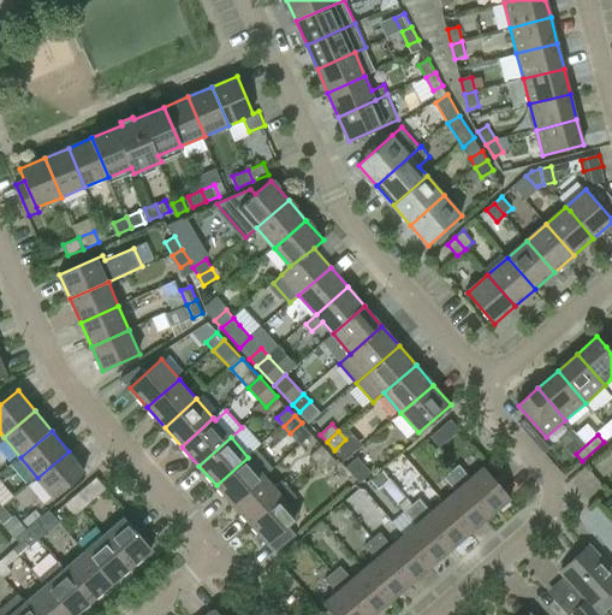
[(312,456),(319,463),(330,453),(322,445),(312,456)]
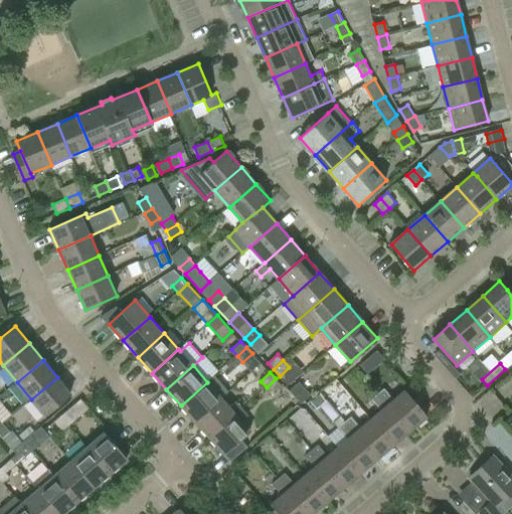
[(215,374),(207,382),(181,405),(195,421),(221,398),(230,390),(215,374)]
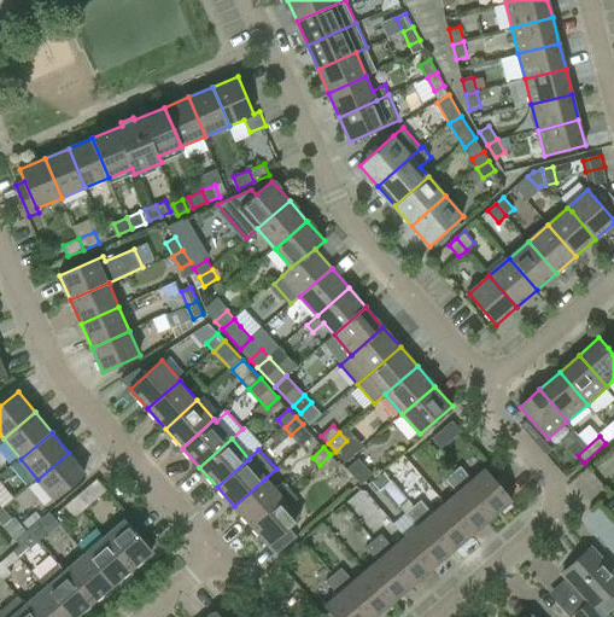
[(86,473),(69,453),(37,479),(54,500),(86,473)]
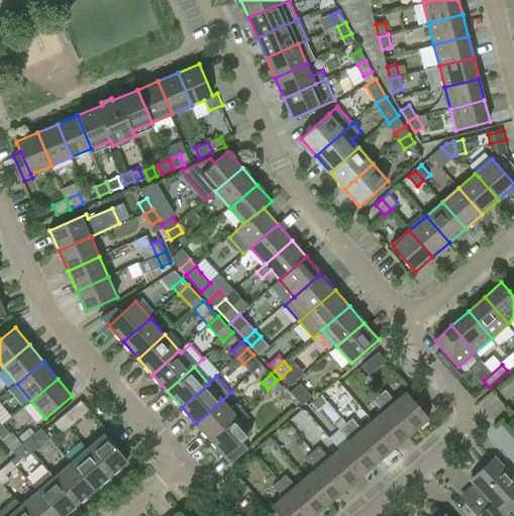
[(283,387),(277,380),(268,389),(274,395),(283,387)]
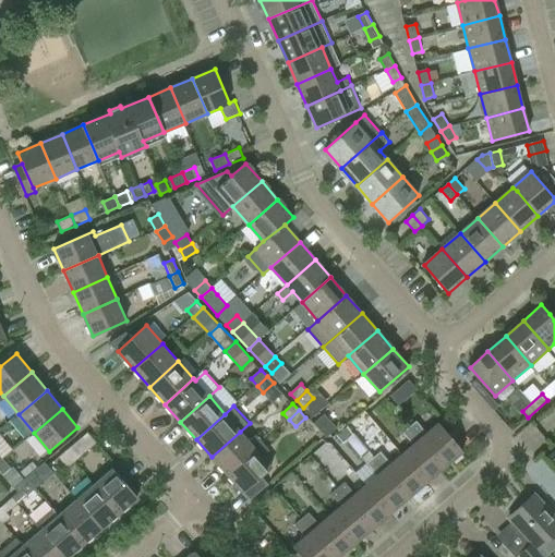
[(337,427),(325,414),(315,423),(327,437),(337,427)]
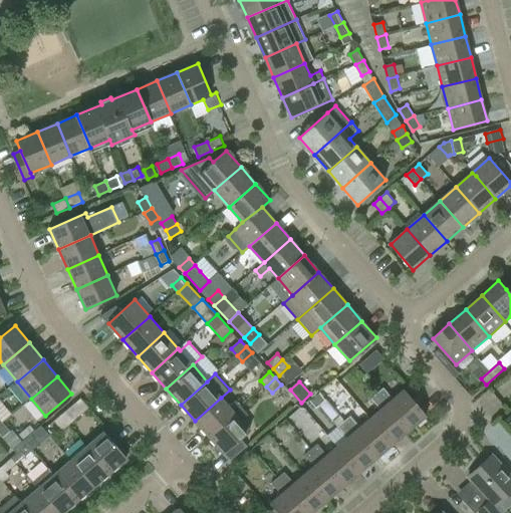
[(384,388),(377,393),(410,431),(427,417),(404,390),(394,399),(384,388)]
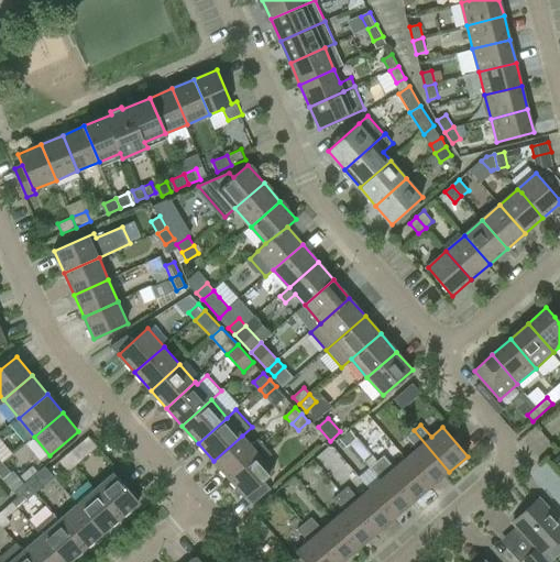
[(417,449),(406,458),(431,487),(449,472),(414,430),(407,437),(417,449)]
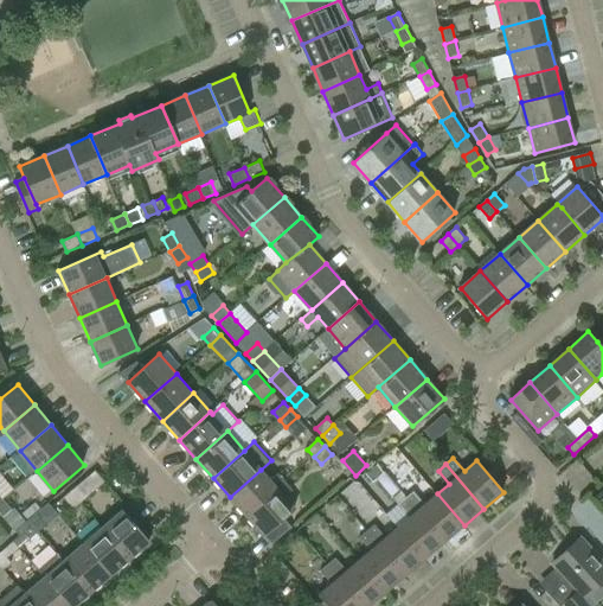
[(96,470),(72,490),(82,502),(106,482),(96,470)]
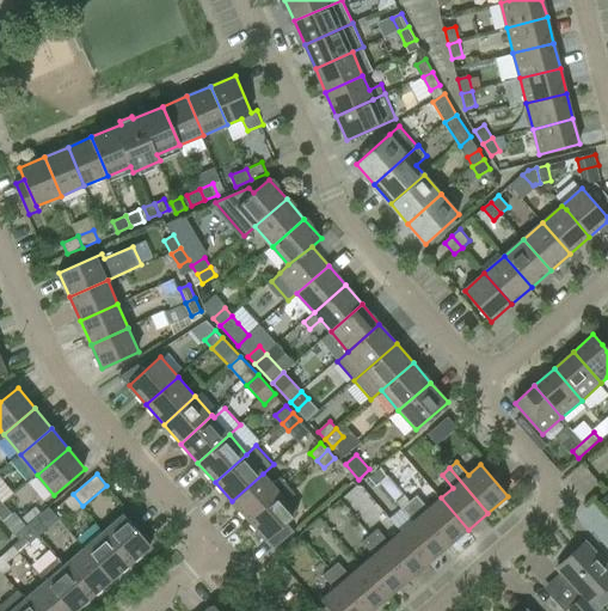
[(232,501),(250,520),(281,493),(289,486),(282,477),(274,484),(263,474),(232,501)]
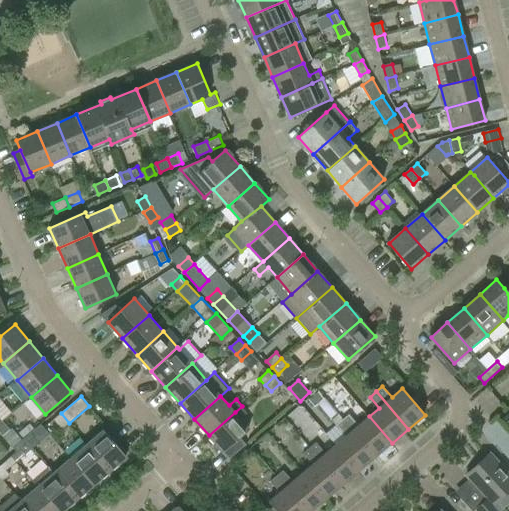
[(242,406),(235,412),(209,435),(223,452),(250,428),(242,419),(248,413),(242,406)]
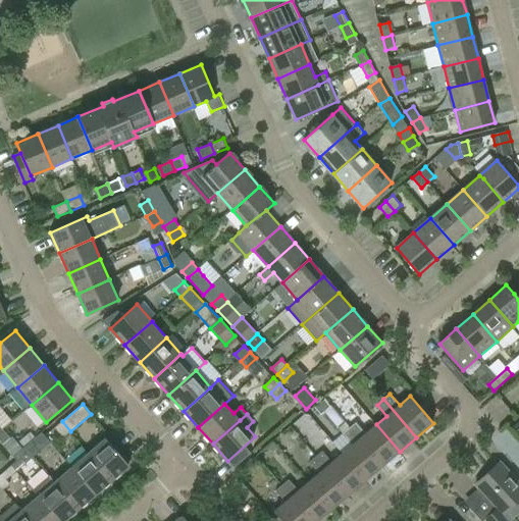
[(70,431),(62,421),(55,427),(64,437),(70,431)]
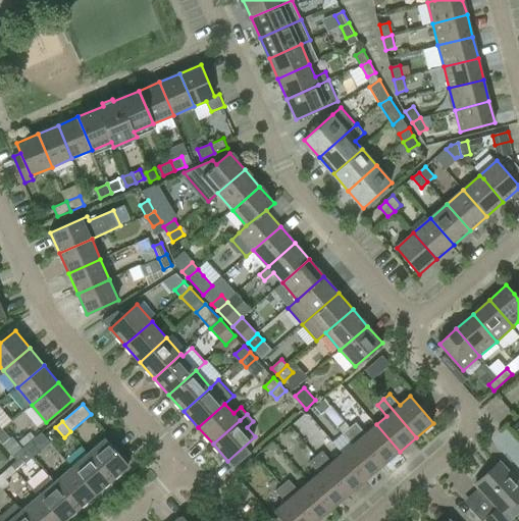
[(357,422),(350,427),(382,466),(400,452),(376,424),(366,433),(357,422)]
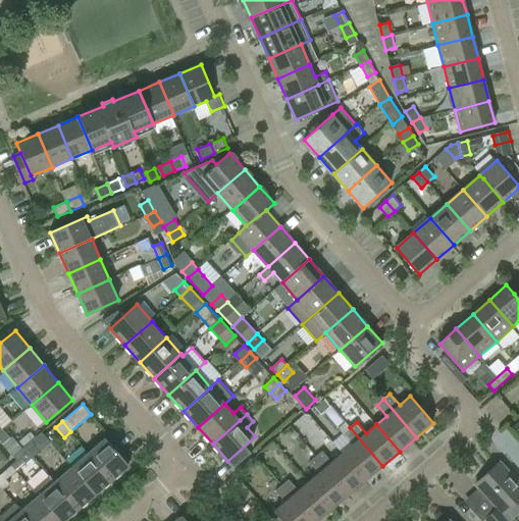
[(2,427),(0,428),(0,437),(4,443),(11,436),(2,427)]
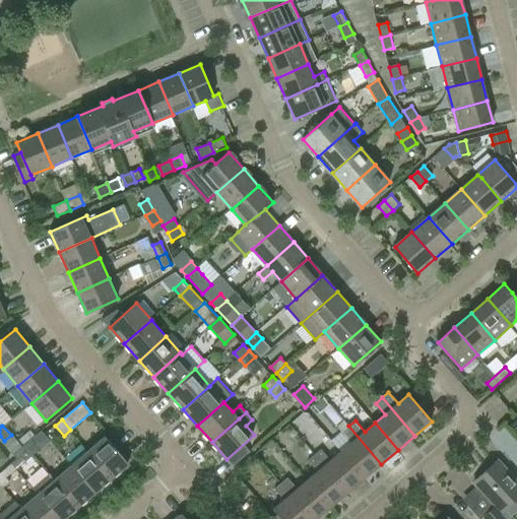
[(351,443),(341,451),(365,478),(381,464),(348,426),(342,432),(351,443)]
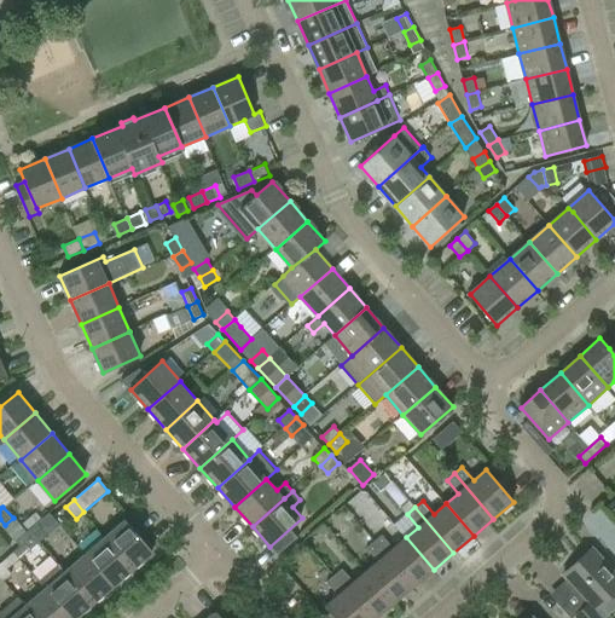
[(105,537),(133,570),(154,552),(126,520),(105,537)]
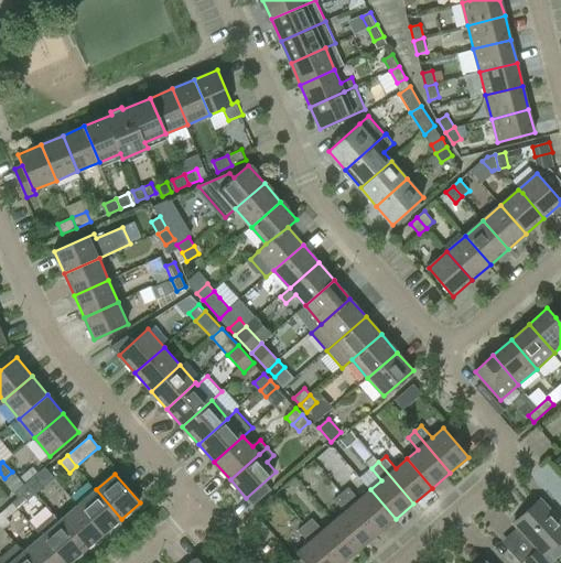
[(44,487),(34,476),(20,488),(30,499),(44,487)]
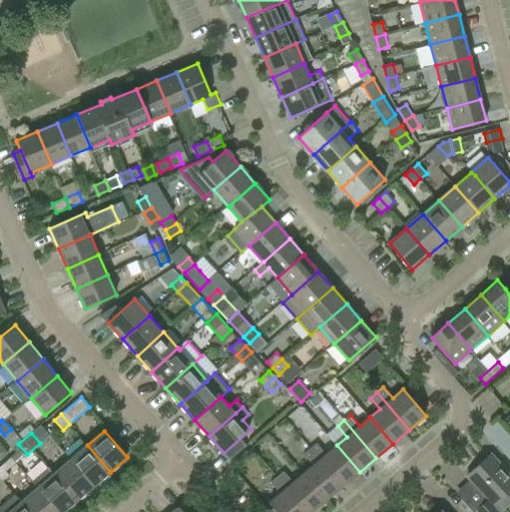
[(343,486),(360,472),(337,445),(327,454),(318,443),(312,448),(343,486)]
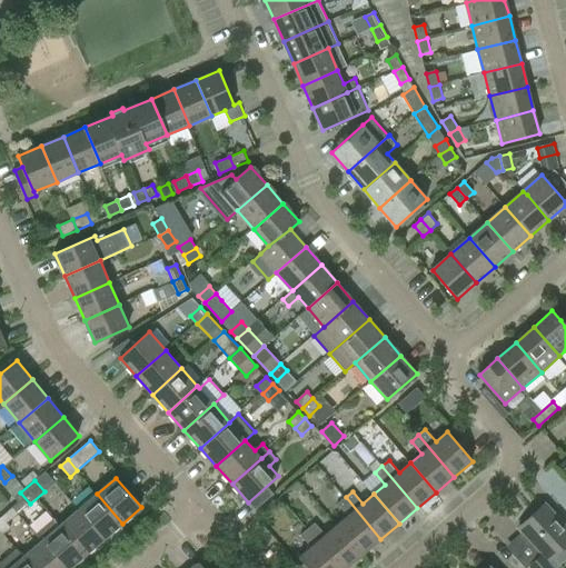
[(97,494),(79,509),(105,539),(122,524),(97,494)]
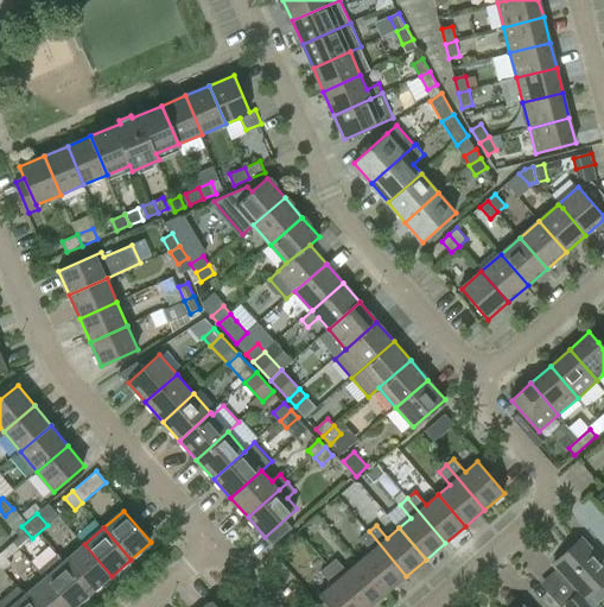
[(360,561),(387,593),(406,576),(369,531),(349,548),(360,561)]
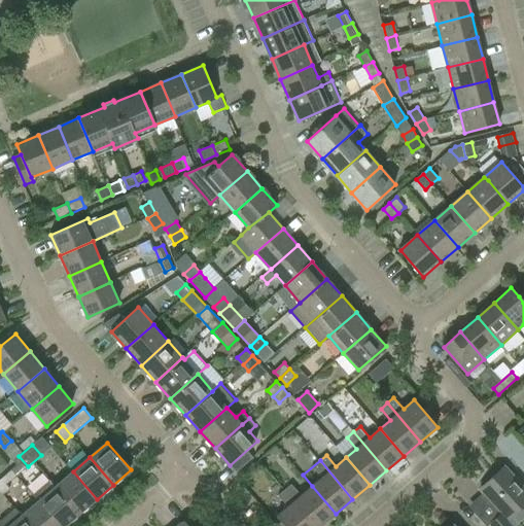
[(515,525),(509,519),(523,504),(523,487),(505,466),(481,488),(503,513),(491,524),(492,525),(515,525)]
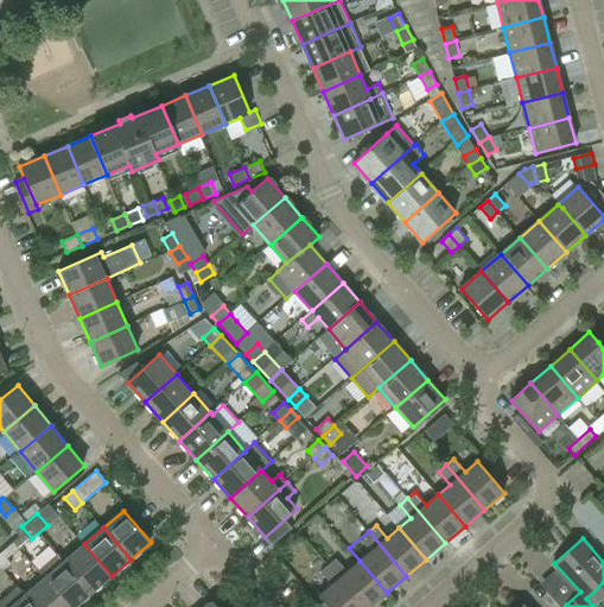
[(93,593),(112,576),(84,544),(65,561),(93,593)]
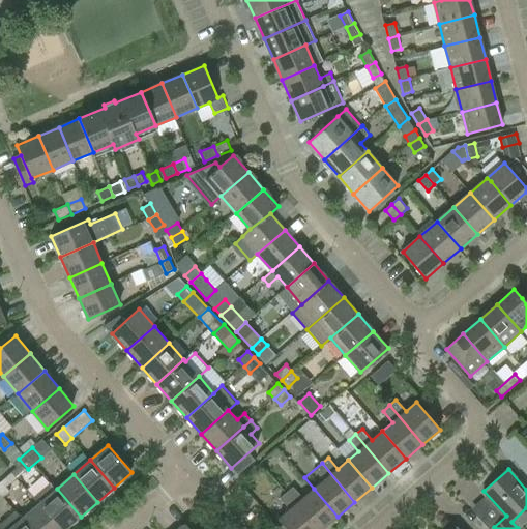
[(2,480),(0,482),(0,491),(4,497),(11,491),(2,480)]
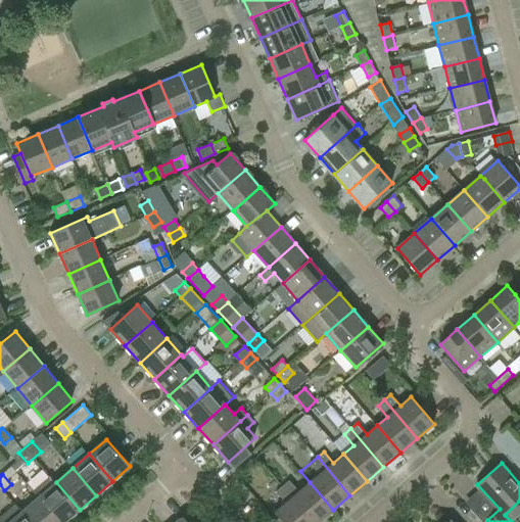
[(33,489),(39,497),(60,521),(64,521),(80,510),(56,482),(49,475),(33,489)]
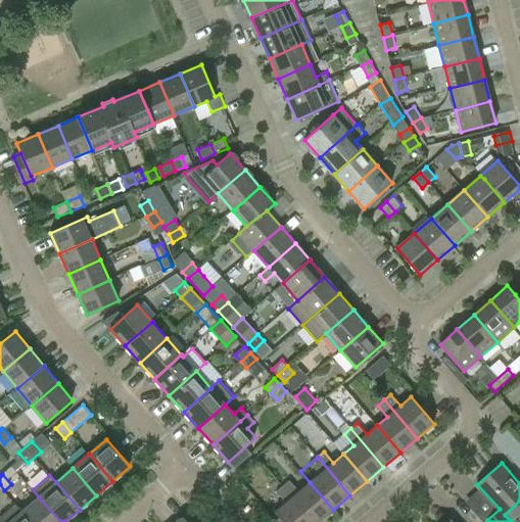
[(290,480),(284,485),(315,521),(318,521),(333,510),(310,482),(299,491),(290,480)]
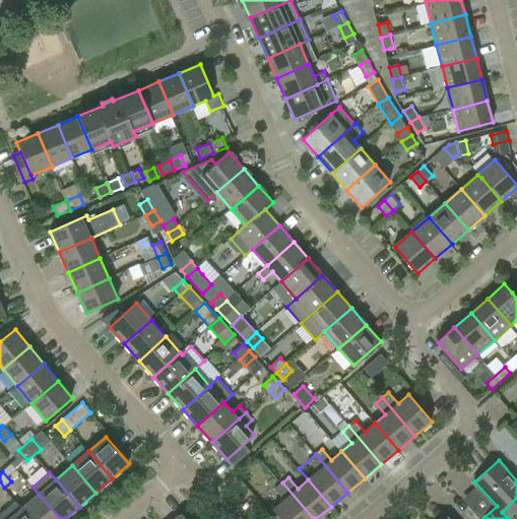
[(283,518),(313,518),(282,482),(275,489),(285,500),(274,509),(283,518)]
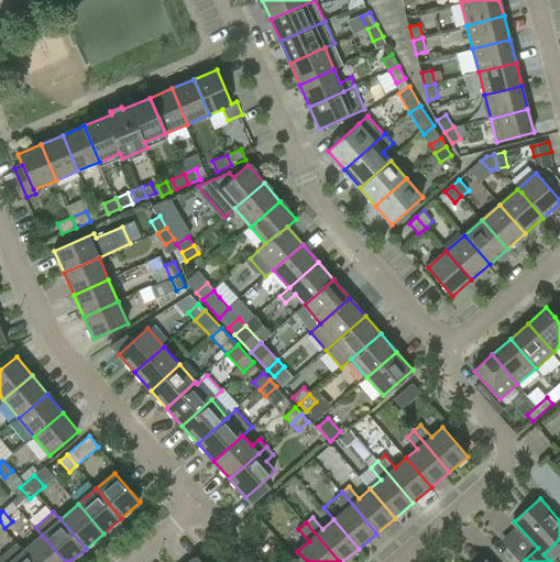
[(65,561),(42,536),(24,551),(34,561),(65,561)]
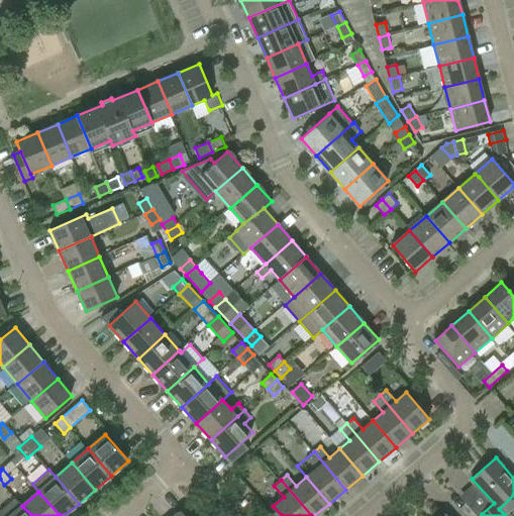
[(31,515),(22,506),(15,498),(0,511),(0,513),(2,515),(31,515)]
